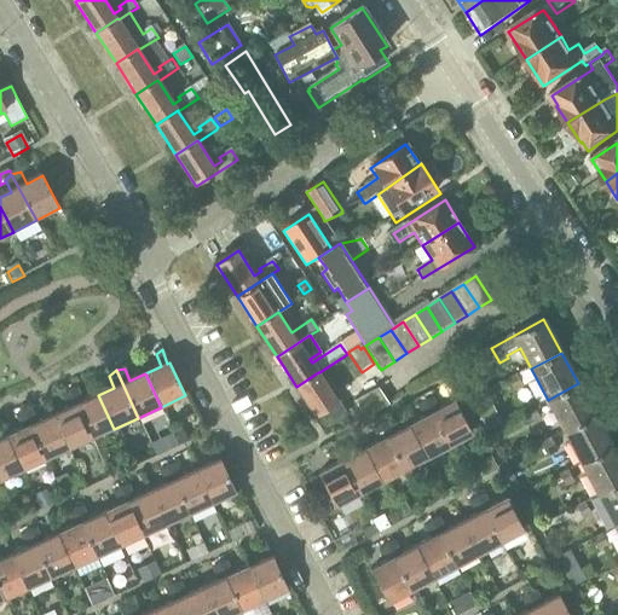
[(318,372),(296,387),(317,417),(323,413),(330,425),(347,416),(319,372),(318,372)]
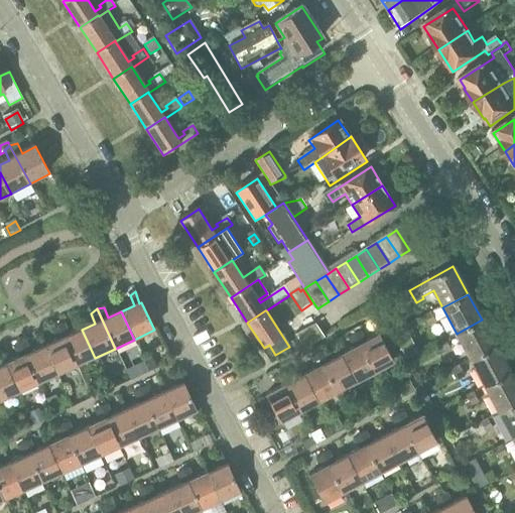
[(424,317),(429,328),(436,324),(431,313),(424,317)]
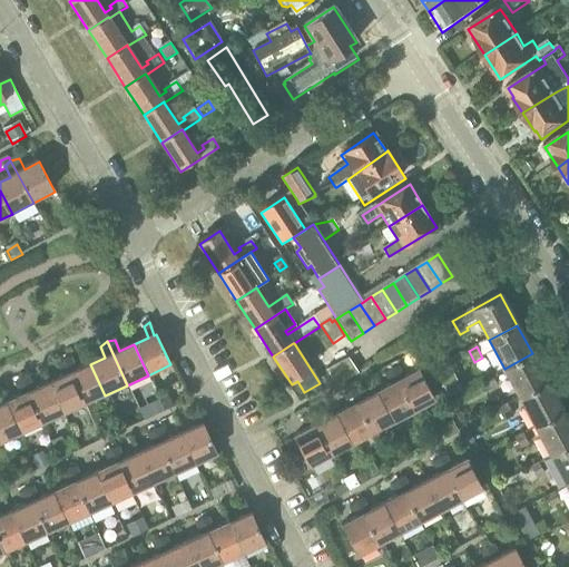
[(548,383),(532,353),(504,369),(520,398),(548,383)]
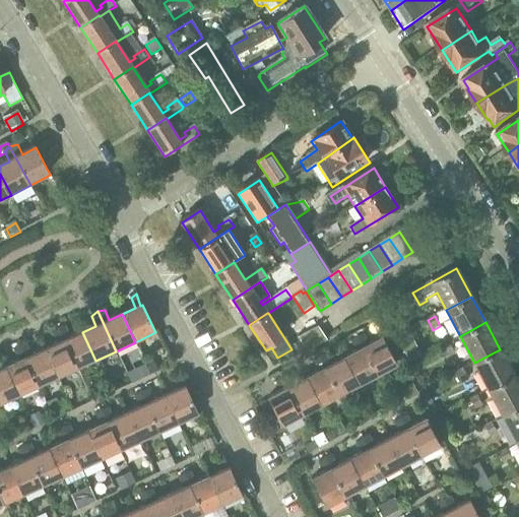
[(307,351),(327,341),(318,327),(298,338),(307,351)]
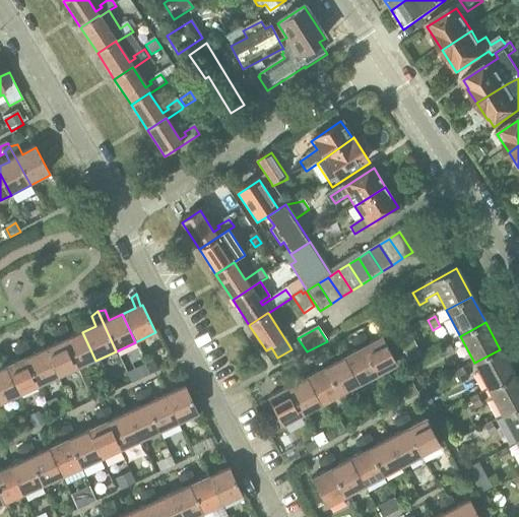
[(66,328),(59,329),(77,369),(95,361),(82,332),(70,338),(66,328)]
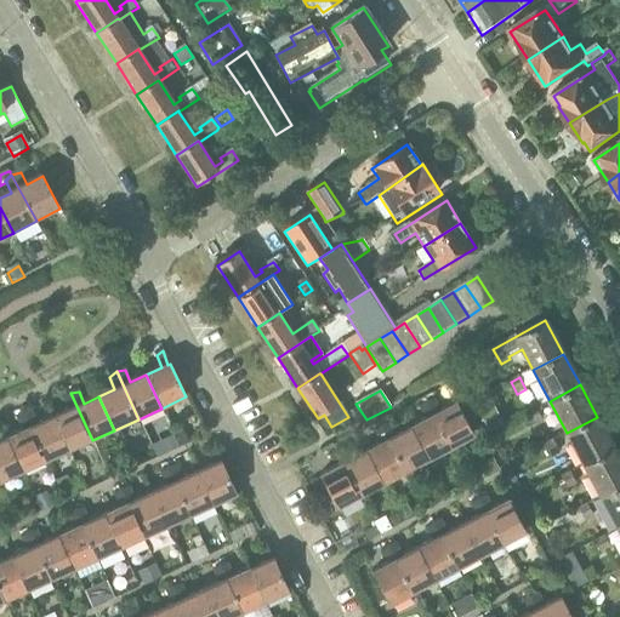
[(68,411),(53,417),(69,451),(70,452),(81,447),(80,446),(92,440),(70,393),(63,399),(68,411)]
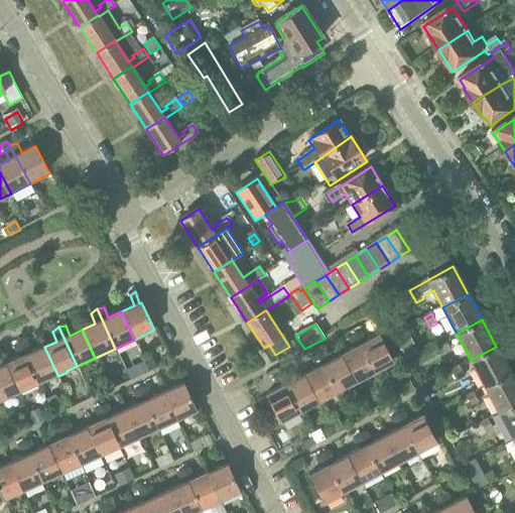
[(362,334),(354,335),(374,373),(394,362),(380,336),(366,344),(362,334)]
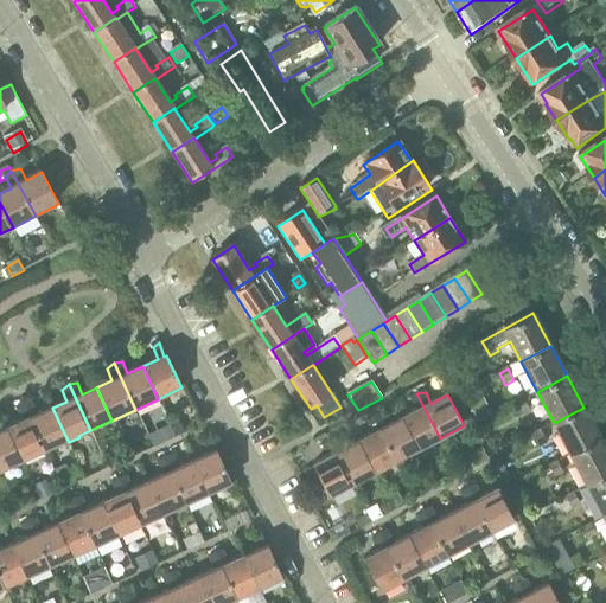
[(416,411),(402,419),(419,450),(440,438),(416,393),(410,399),(416,411)]
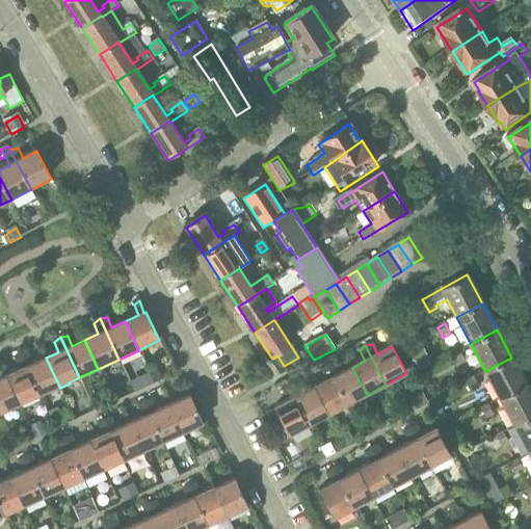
[(452,354),(457,366),(465,362),(459,350),(452,354)]
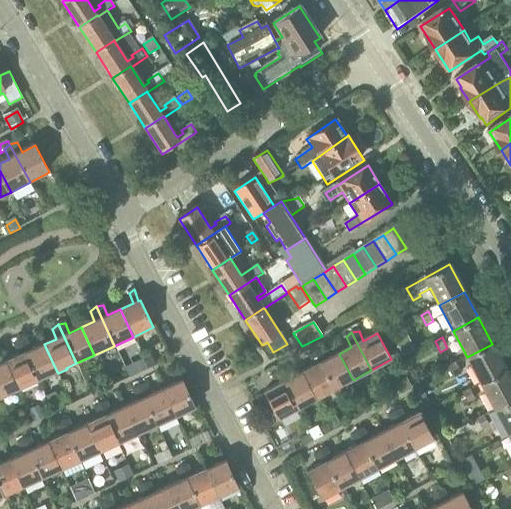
[(27,340),(19,341),(38,381),(57,372),(44,344),(31,351),(27,340)]
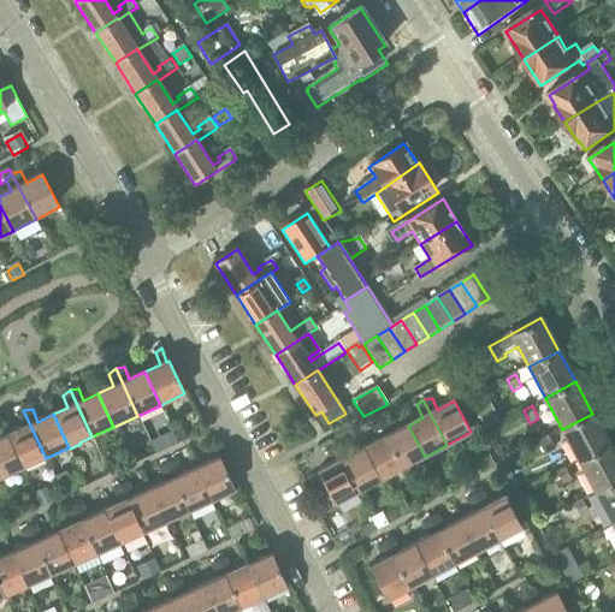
[(22,429),(6,435),(22,469),(46,458),(23,410),(16,416),(22,429)]
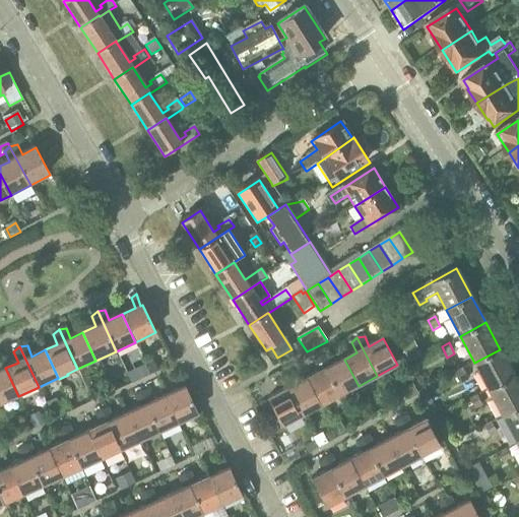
[(474,363),(490,390),(514,377),(500,349),(474,363)]
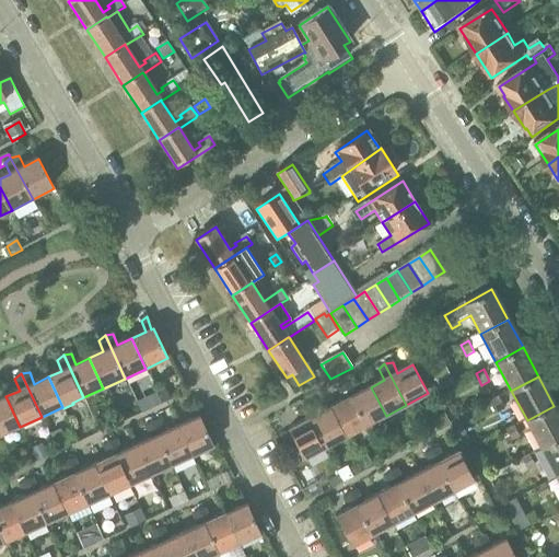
[(352,383),(344,385),(367,426),(386,416),(371,387),(358,395),(352,383)]
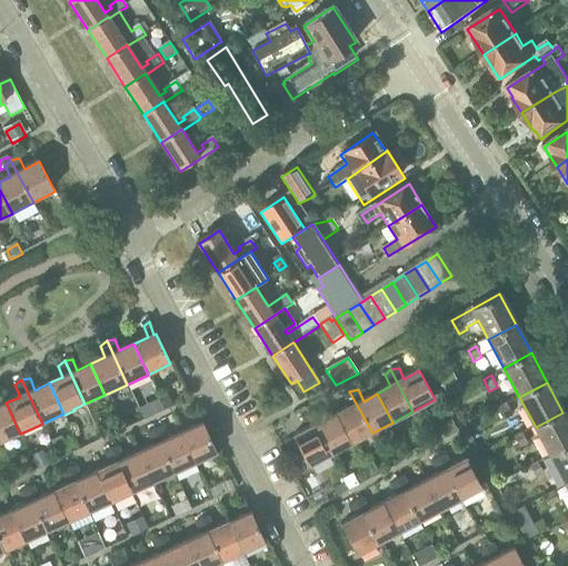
[(349,408),(336,416),(350,445),(372,433),(349,391),(344,397),(349,408)]
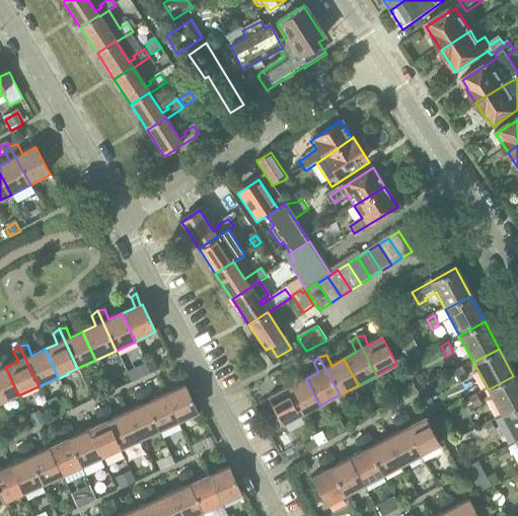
[(146,363),(151,374),(158,371),(153,360),(146,363)]
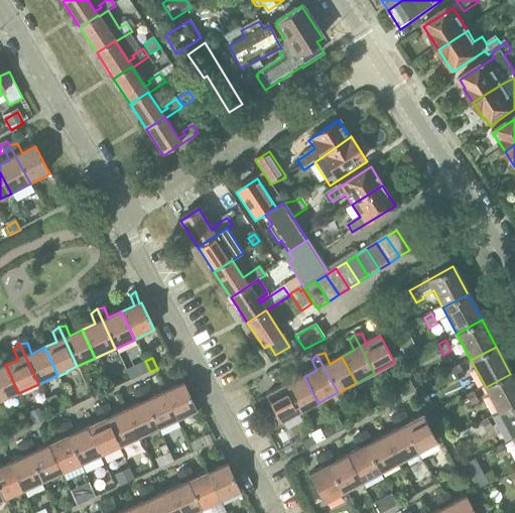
[(0,401),(18,393),(5,365),(0,367),(0,401)]
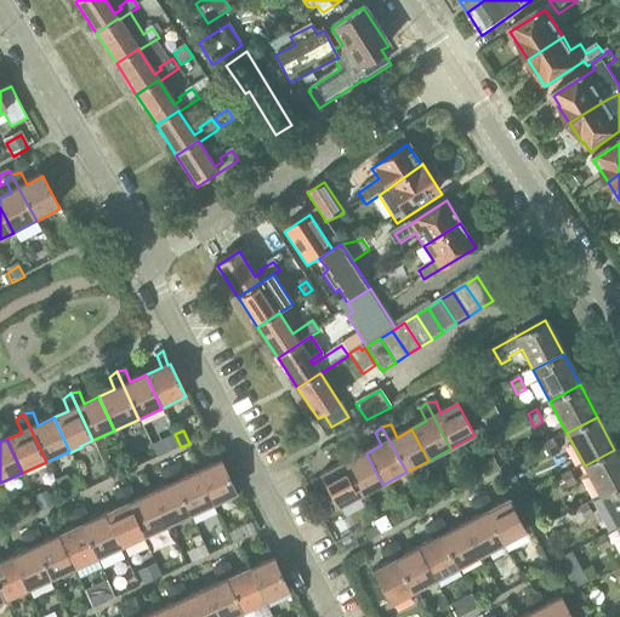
[(544,445),(551,458),(559,453),(553,440),(544,445)]
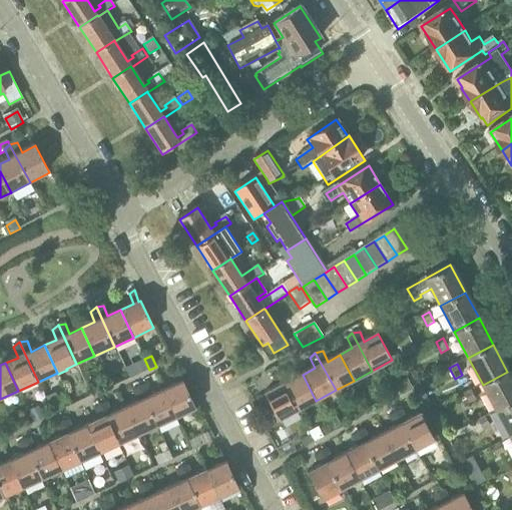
[(175,384),(162,390),(175,419),(196,410),(182,380),(181,381),(176,370),(172,375),(175,384)]
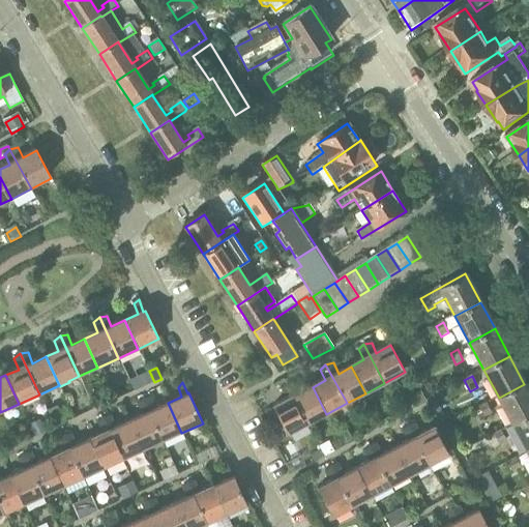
[(294,383),(287,384),(307,423),(326,414),(313,387),(299,393),(294,383)]
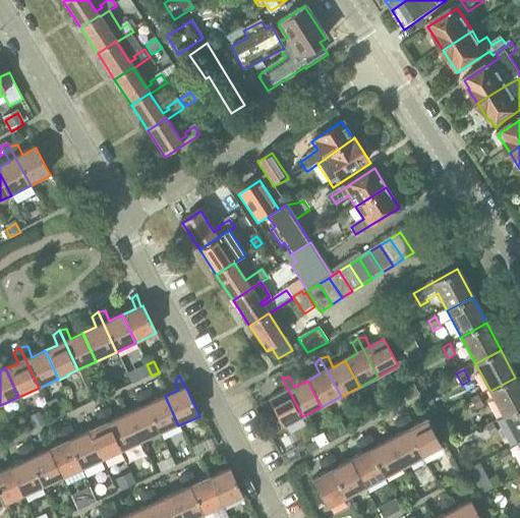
[(302,416),(282,378),(277,384),(281,393),(269,400),(283,427),(302,416)]
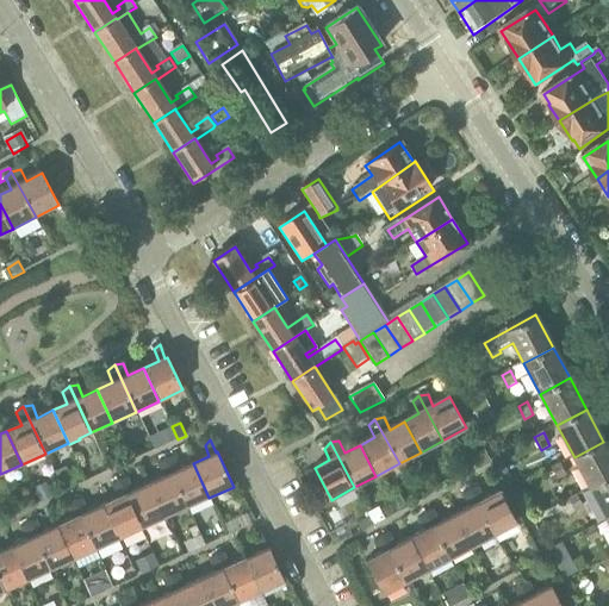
[(591,489),(608,480),(608,451),(603,442),(575,457),(591,489)]
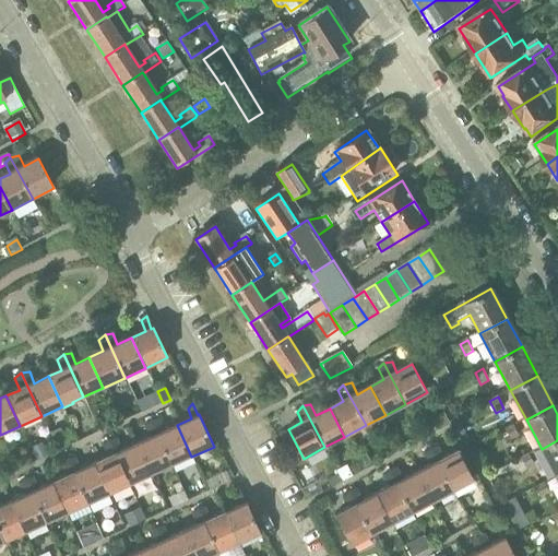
[(159,422),(151,423),(171,466),(191,457),(177,425),(163,432),(159,422)]
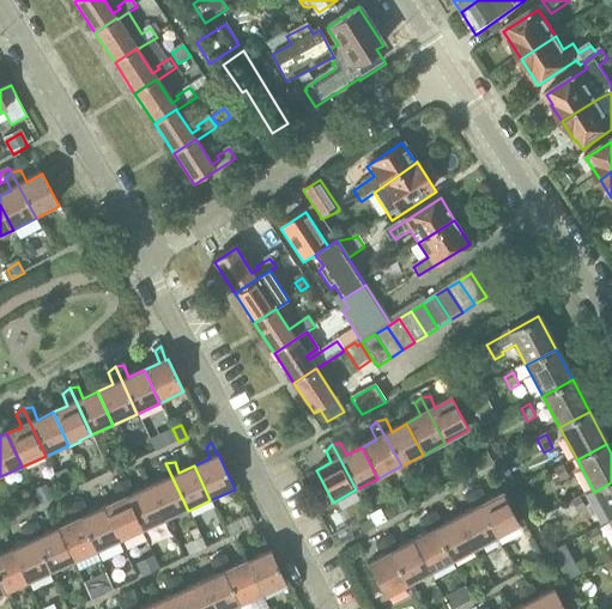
[(188,511),(165,463),(158,469),(163,480),(149,486),(165,522),(188,511)]
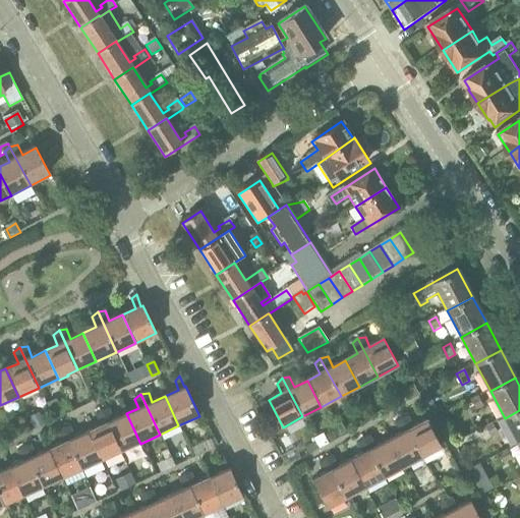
[(477,411),(483,408),(478,397),(471,400),(477,411)]
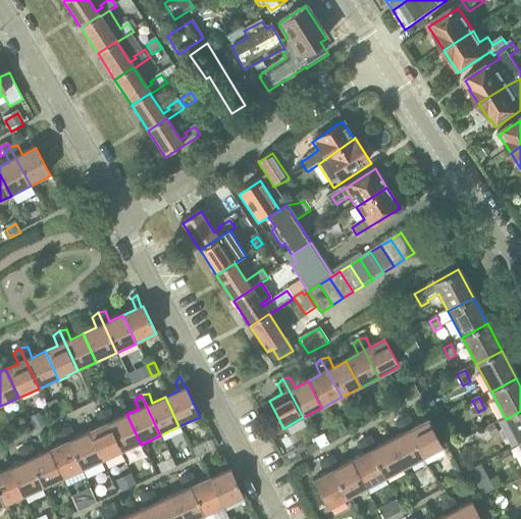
[(57,401),(47,405),(53,419),(63,415),(57,401)]
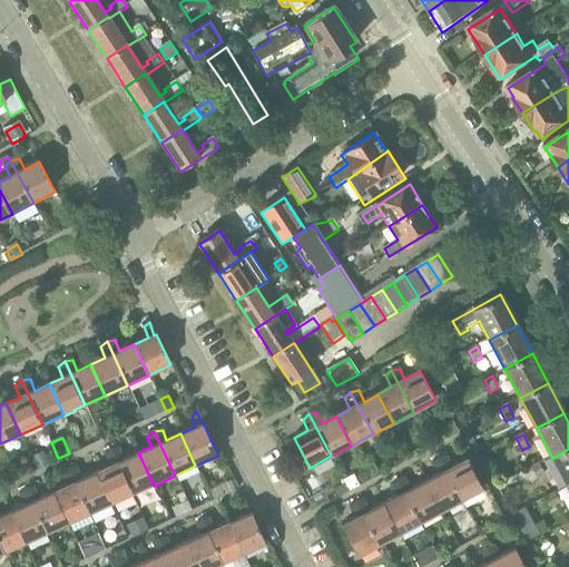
[(488,438),(474,445),(481,457),(494,449),(488,438)]
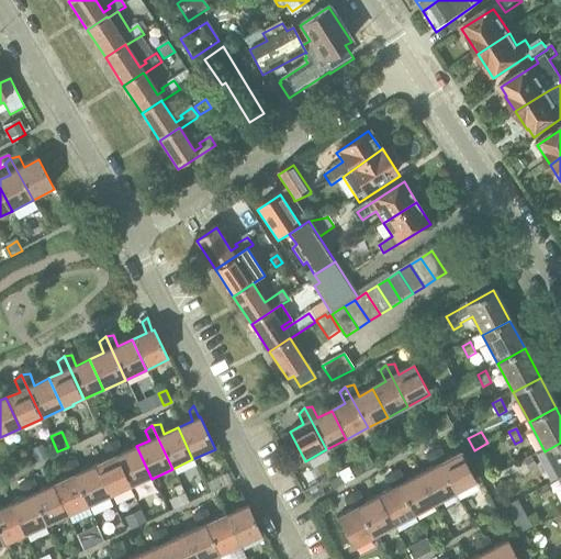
[(131,489),(152,479),(136,446),(123,453),(119,443),(110,444),(131,489)]
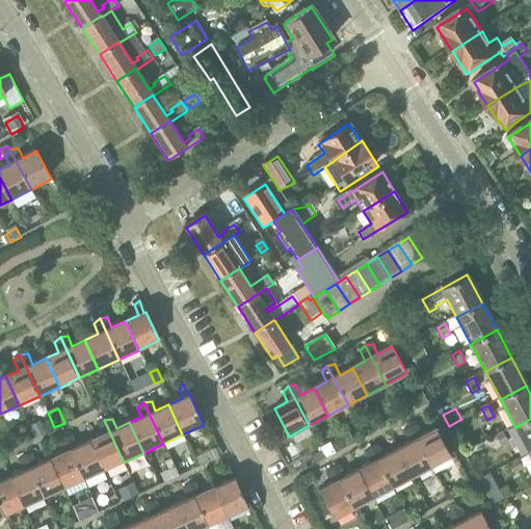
[(530,419),(515,427),(530,454),(530,419)]
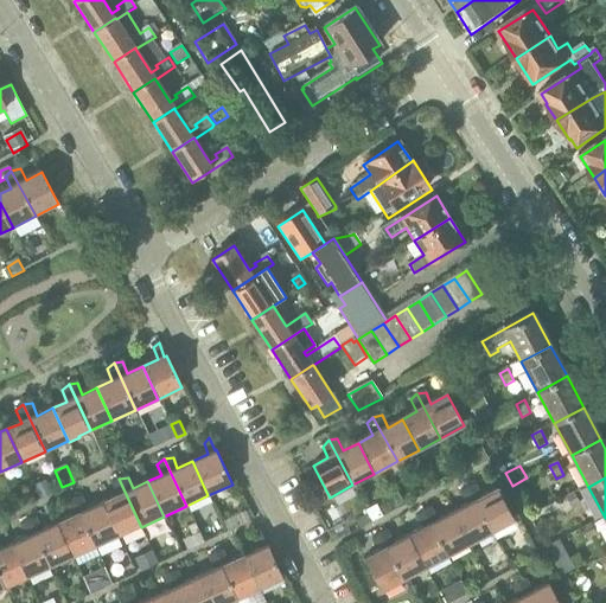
[(116,495),(101,502),(117,538),(141,527),(119,479),(112,485),(116,495)]
